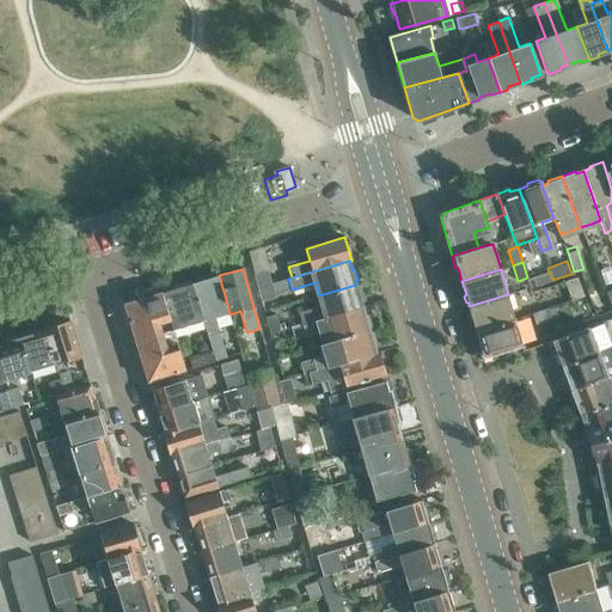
[(254,274),(257,287),(271,283),(267,270),(254,274)]
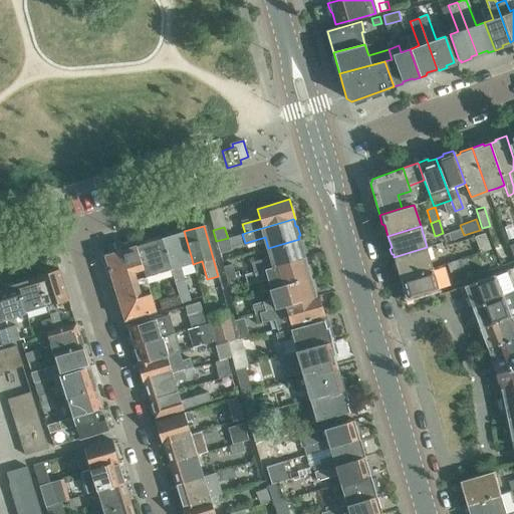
[(447,241),(464,235),(461,228),(444,234),(447,241)]
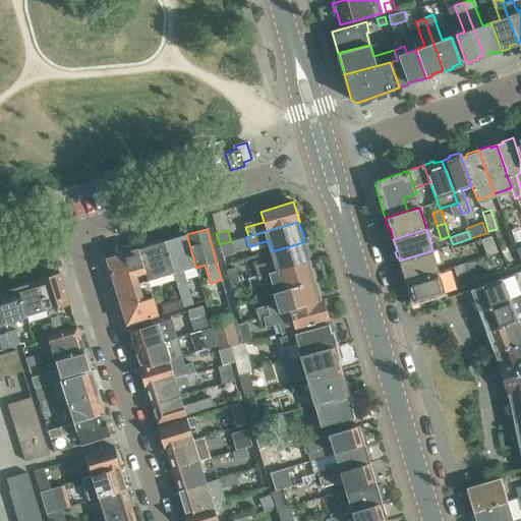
[(190,264),(194,263),(186,234),(182,235),(164,241),(173,272),(181,299),(180,299),(182,306),(192,303),(181,267),(190,264)]
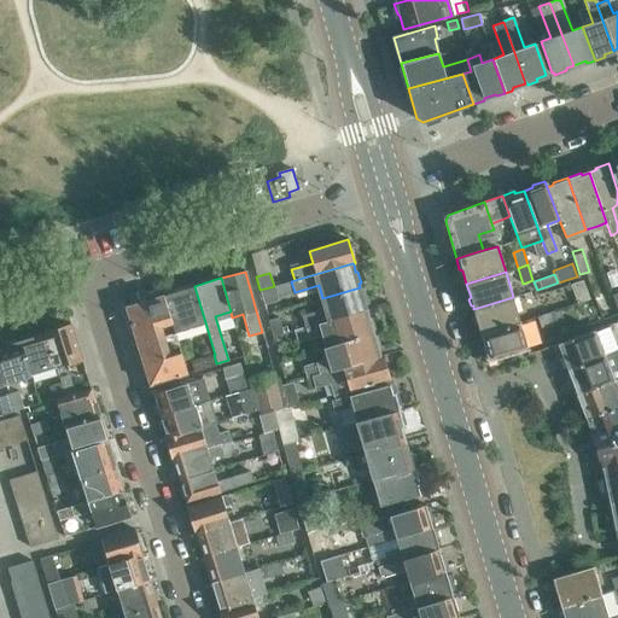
[(581,281),(569,286),(576,305),(588,299),(581,281)]
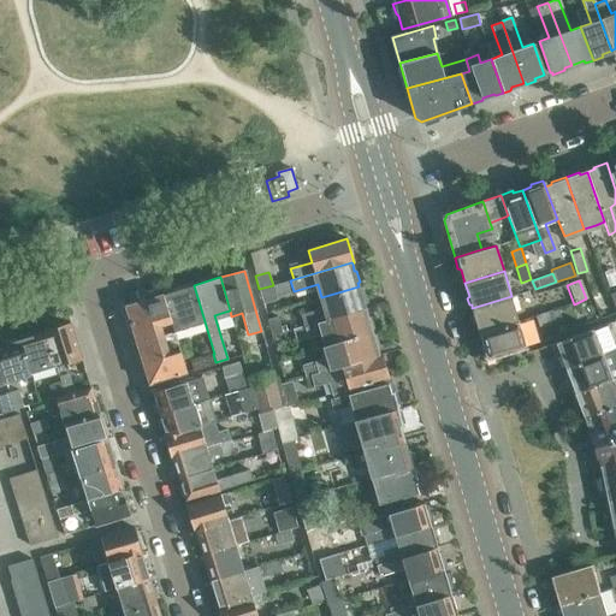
[(205,321),(194,285),(191,286),(188,284),(179,286),(178,290),(163,295),(173,331),(205,321)]
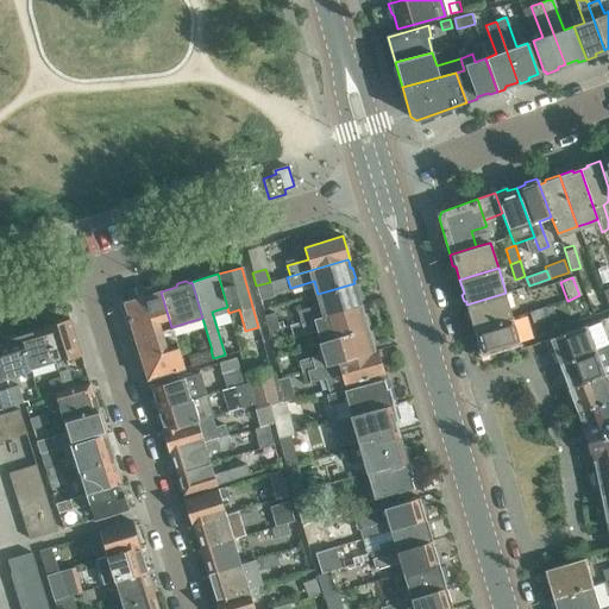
[(256,286),(259,300),(274,296),(270,282),(256,286)]
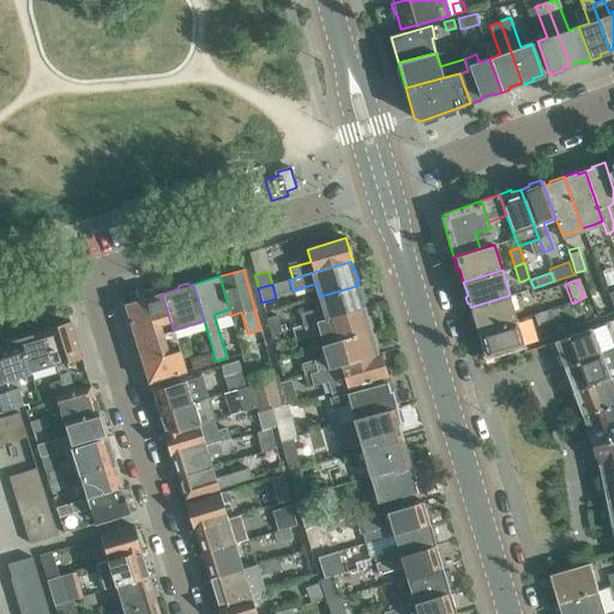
[(304,326),(365,308),(361,299),(363,298),(361,288),(359,288),(357,286),(320,296),(324,307),(300,314),(304,326)]
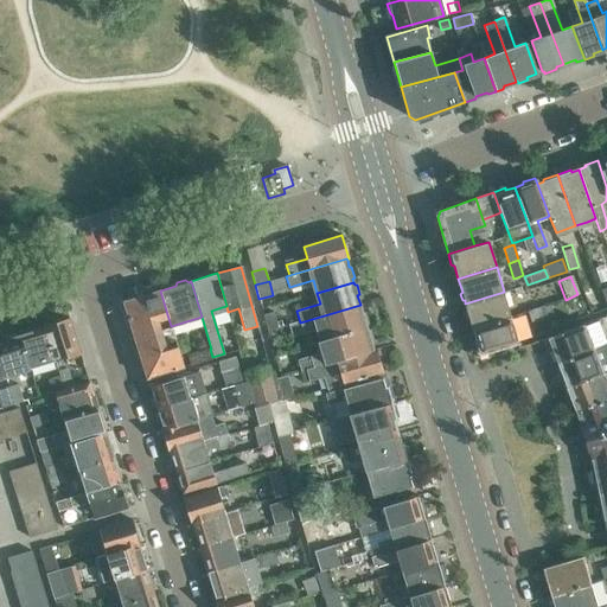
[(171,326),(160,291),(123,301),(146,378),(184,366),(171,326)]
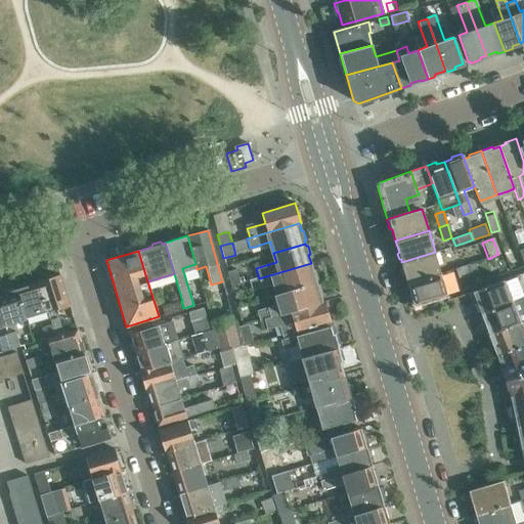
[(405,273),(407,282),(441,272),(435,252),(401,262),(402,265),(401,265),(403,273),(405,273)]
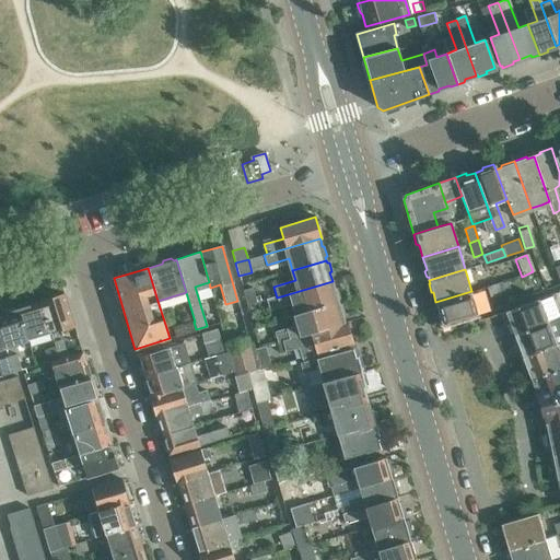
[(294,315),(339,302),(338,300),(340,299),(337,289),(335,289),(333,281),(277,298),(267,301),(270,312),(292,305),(294,315)]
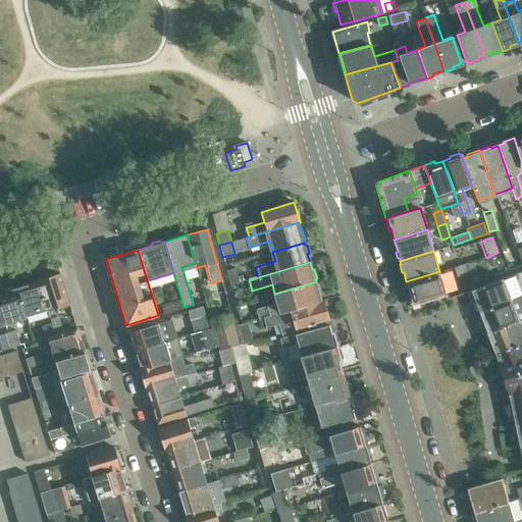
[(467,263),(454,267),(457,276),(470,272),(467,263)]
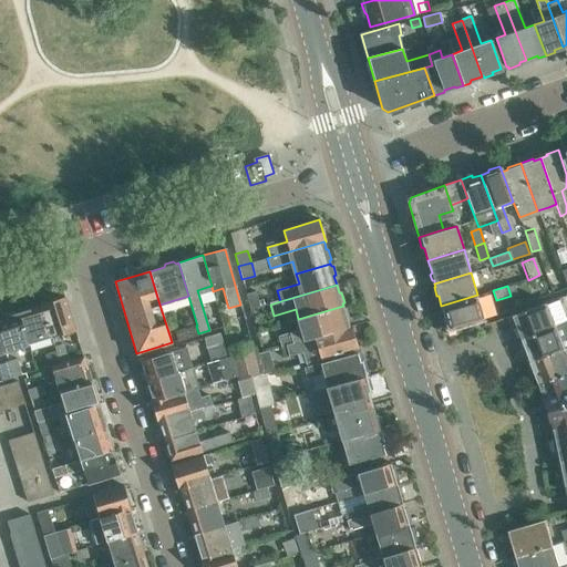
[(255,291),(246,294),(250,309),(259,307),(255,291)]
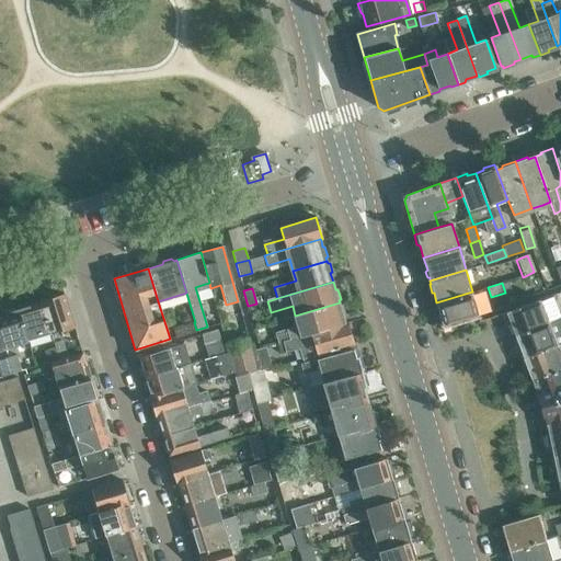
[(472,292),(436,302),(441,317),(438,317),(442,328),(479,317),(472,292)]
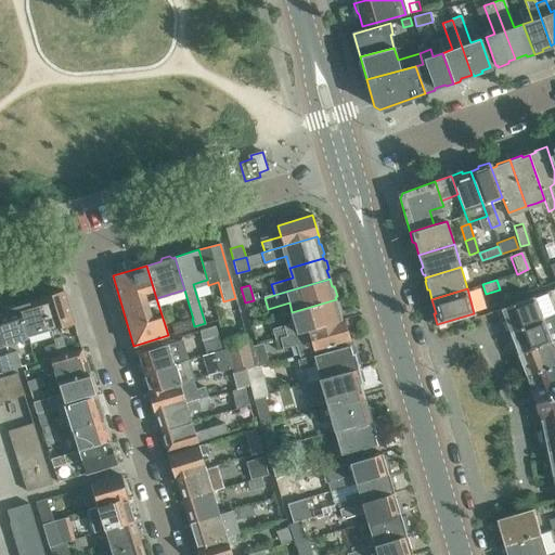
[(73,323),(63,291),(40,298),(40,299),(50,331),(73,323)]
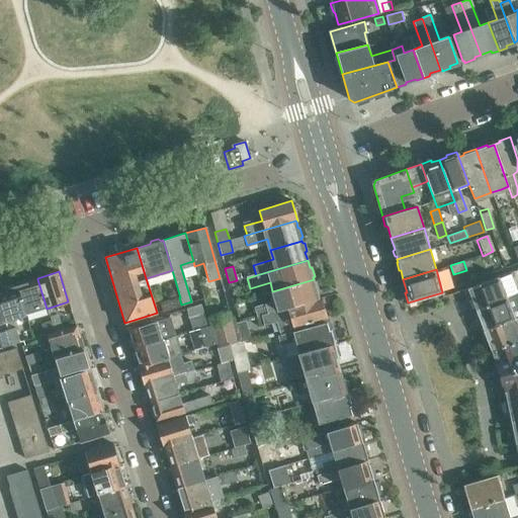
[(507,298),(499,277),(467,288),(471,299),(469,299),(472,309),(475,308),(476,310),(507,298)]
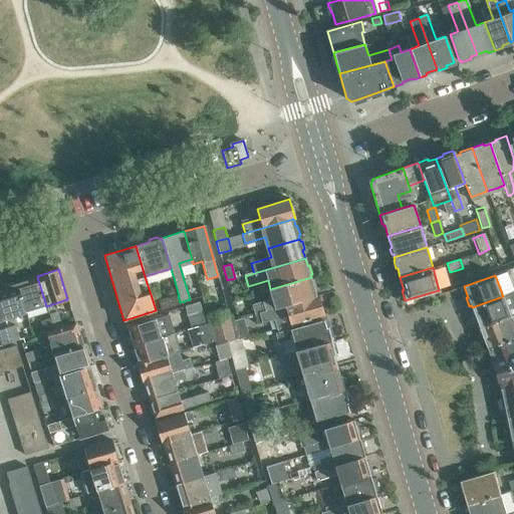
[(19,282),(16,283),(25,312),(46,306),(37,277),(26,280),(26,279),(19,281),(19,282)]
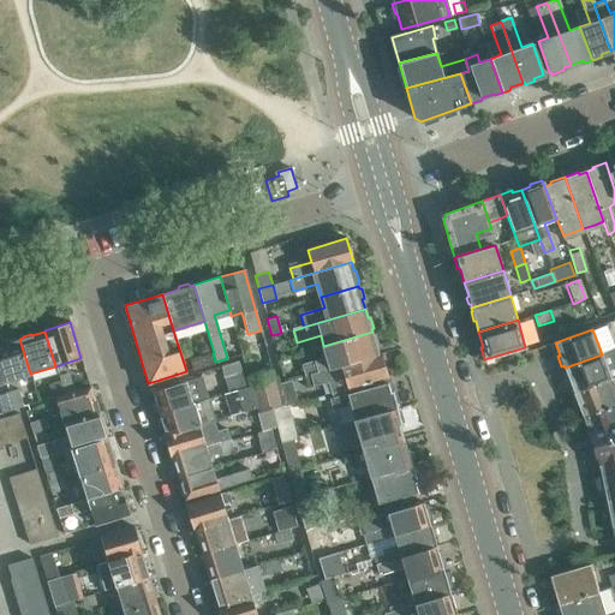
[(304,376),(380,354),(376,345),(378,345),(375,334),(374,335),(372,332),(323,346),(311,350),(315,362),(302,365),(304,376)]
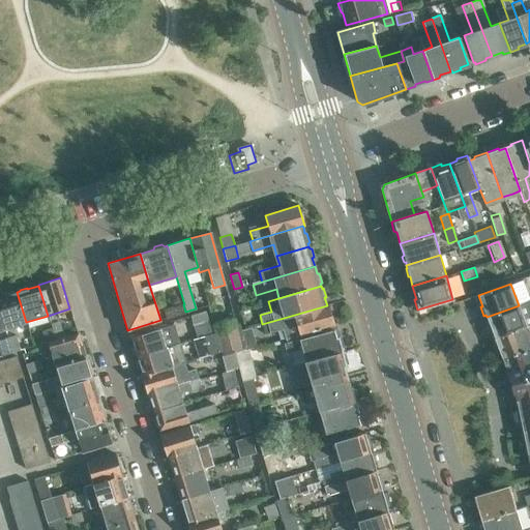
[(26,322),(17,292),(13,293),(12,292),(5,294),(6,296),(0,297),(0,314),(4,328),(26,322)]
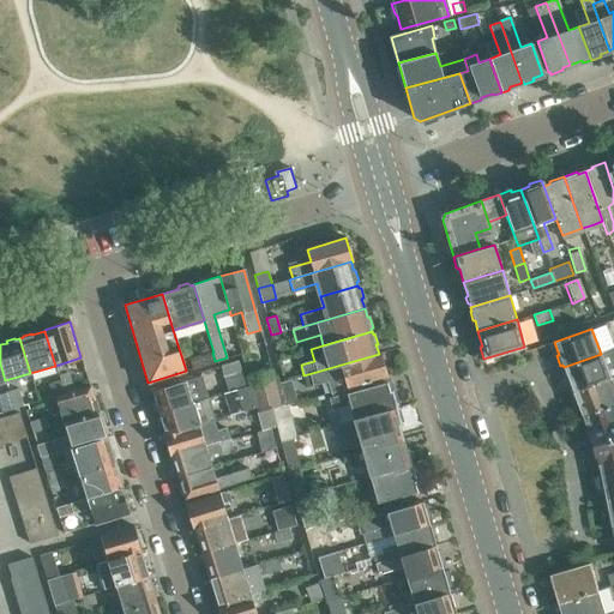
[(609,378),(613,375),(613,348),(601,354),(564,367),(565,369),(563,371),(566,380),(569,380),(573,392),(609,378)]
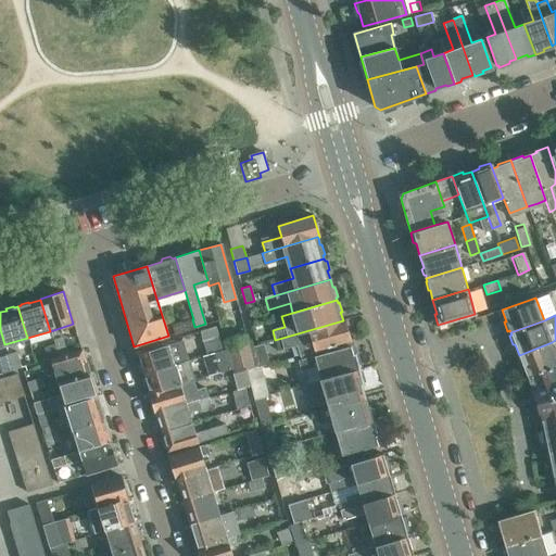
[(194,327),(192,319),(172,326),(174,333),(194,327)]
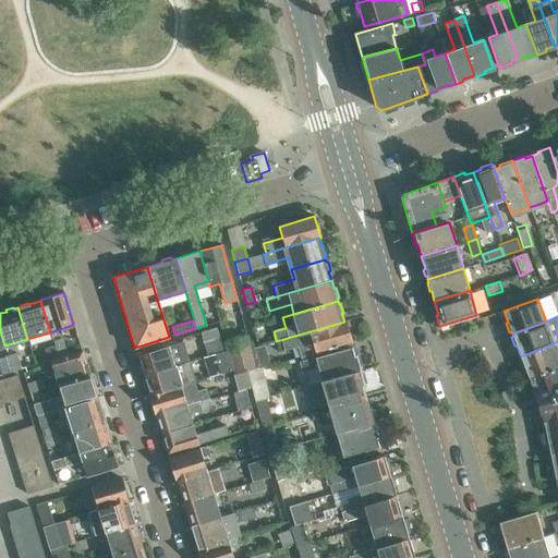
[(301,356),(352,342),(346,320),(344,322),(276,341),(279,352),(298,347),(301,356)]
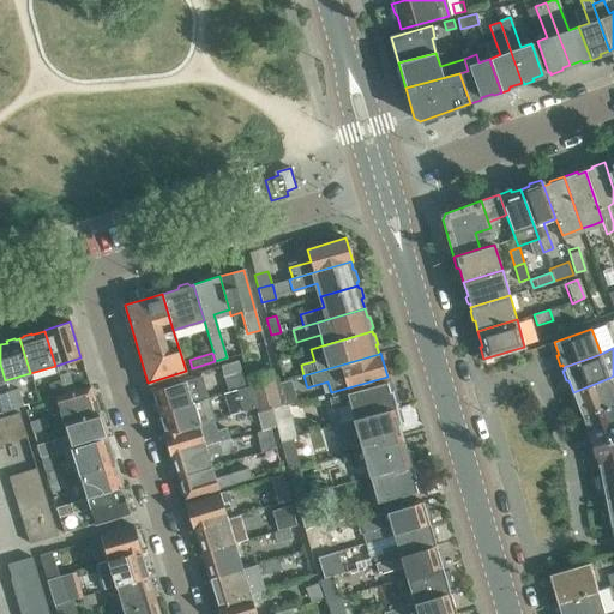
[(238,360),(221,366),(224,379),(242,373),(238,360)]
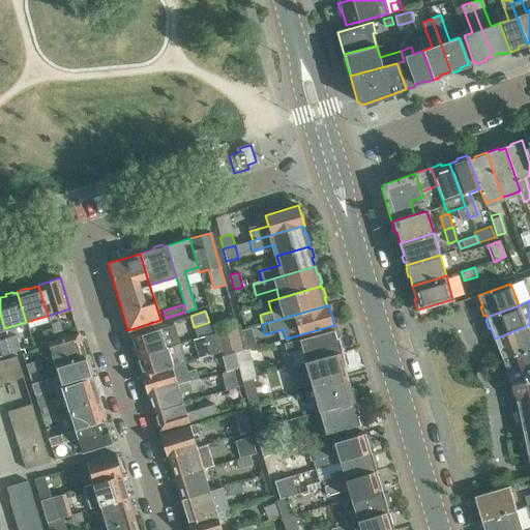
[(241,351),(233,319),(212,324),(215,332),(221,351),(222,356),(234,353),(241,351)]
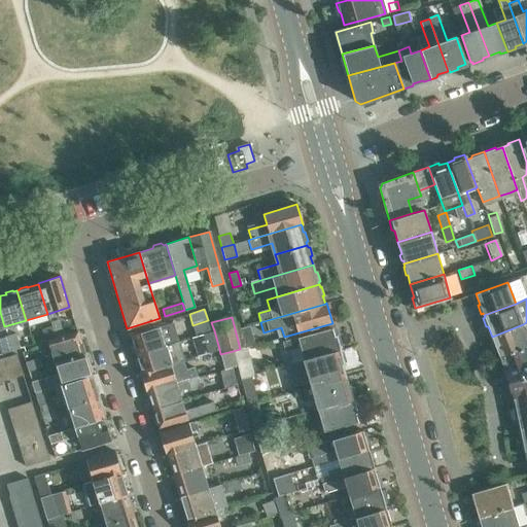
[(49,322),(50,325),(55,339),(63,336),(59,319),(49,322)]
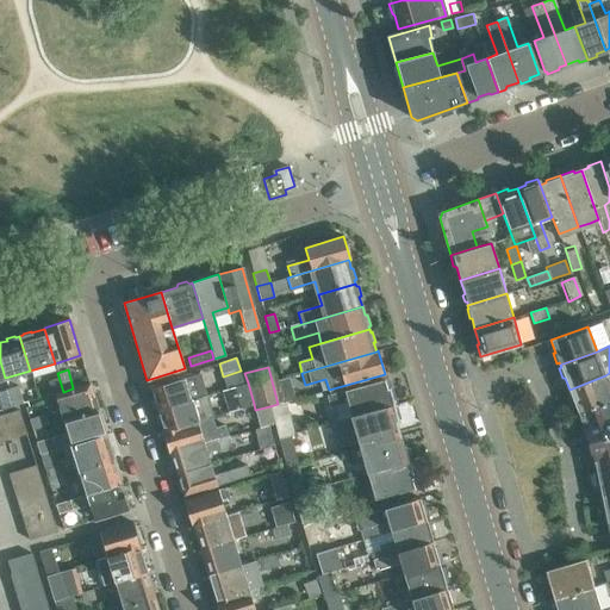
[(199,373),(150,388),(157,410),(206,394),(199,373)]
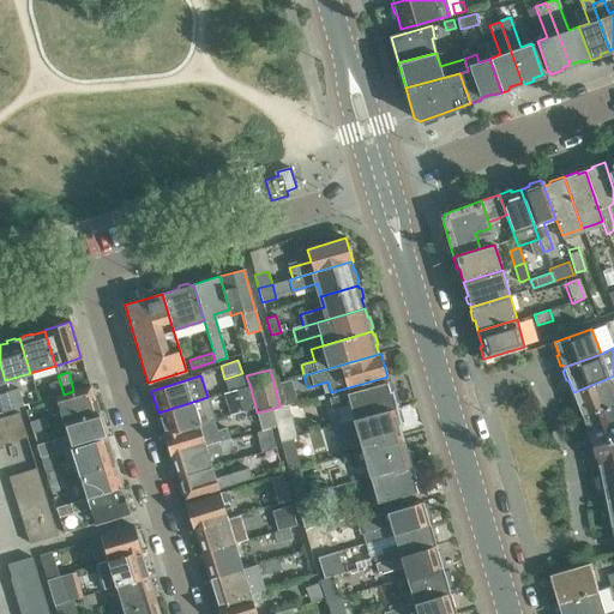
[(582,414),(583,416),(613,404),(613,389),(609,378),(573,392),(578,403),(576,404),(579,414),(582,414)]
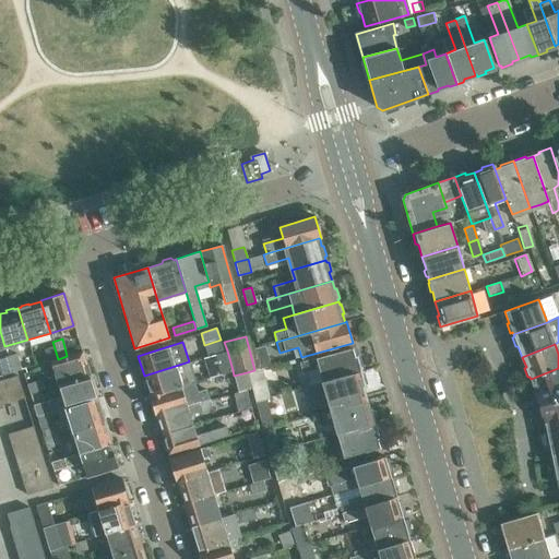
[(46,363),(50,361),(58,359),(54,345),(43,348),(46,363)]
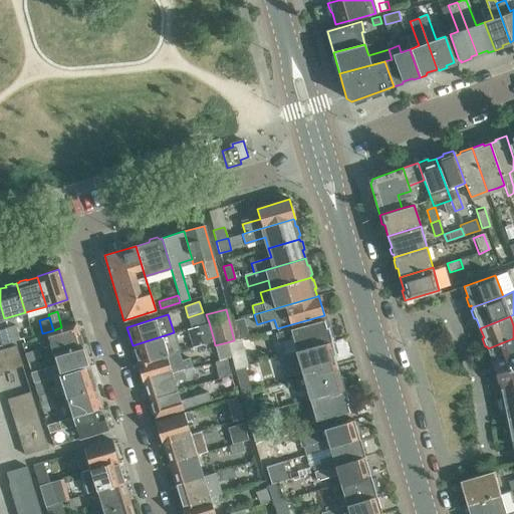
[(239,338),(241,338),(248,336),(243,318),(234,320),(239,338)]
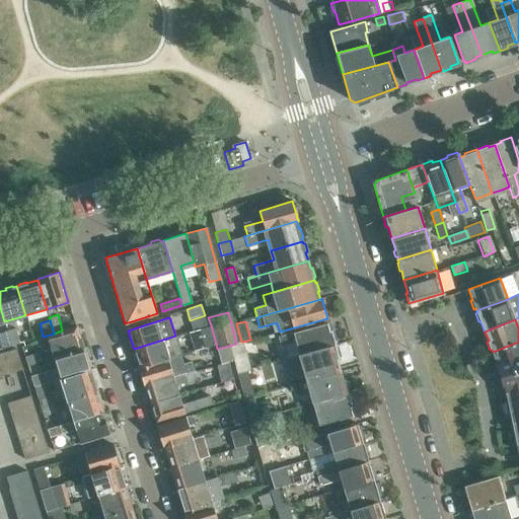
[(329,331),(326,323),(294,332),(279,337),(281,347),(296,342),(299,355),(300,355),(335,346),(335,344),(338,344),(334,331),(331,332),(330,330),(329,331)]
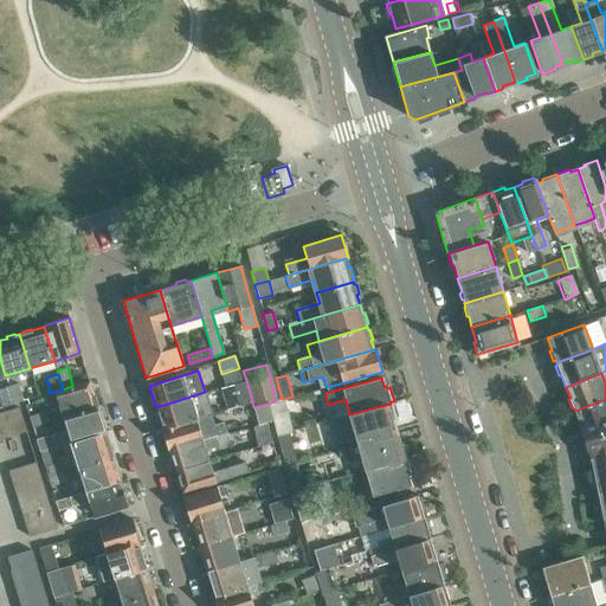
[(226,408),(252,401),(246,380),(220,387),(226,408)]
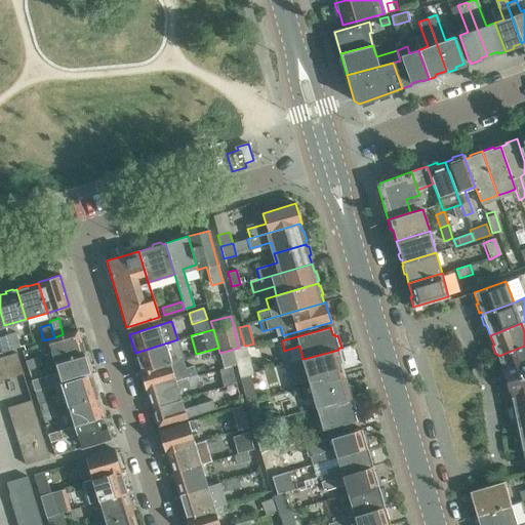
[(54,361),(83,353),(76,331),(63,334),(54,337),(47,339),(54,361)]
